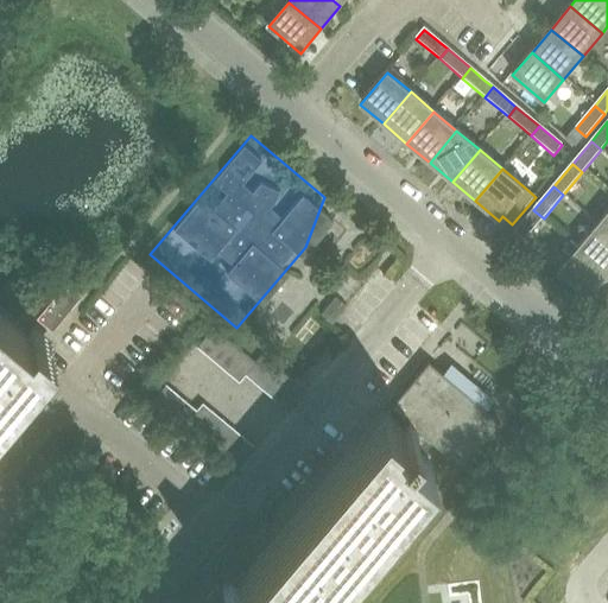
[(524,241),(544,219),(533,210),(514,233),(524,241)]
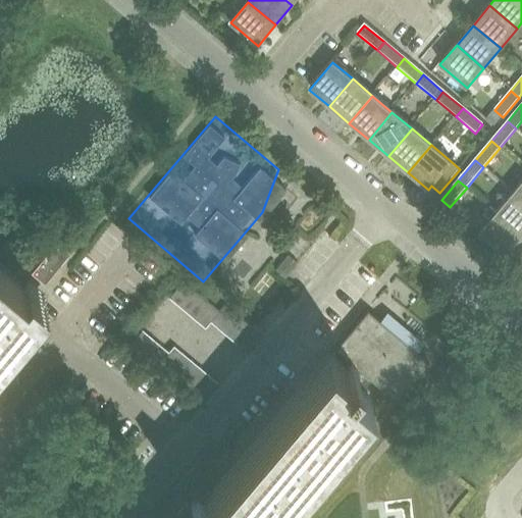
[(521,200),(521,183),(513,193),(521,200)]
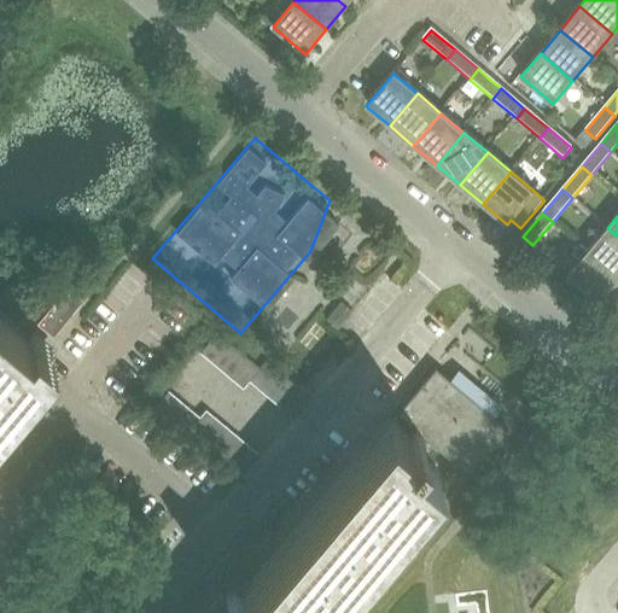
[(617,237),(607,228),(588,252),(617,276),(617,237)]
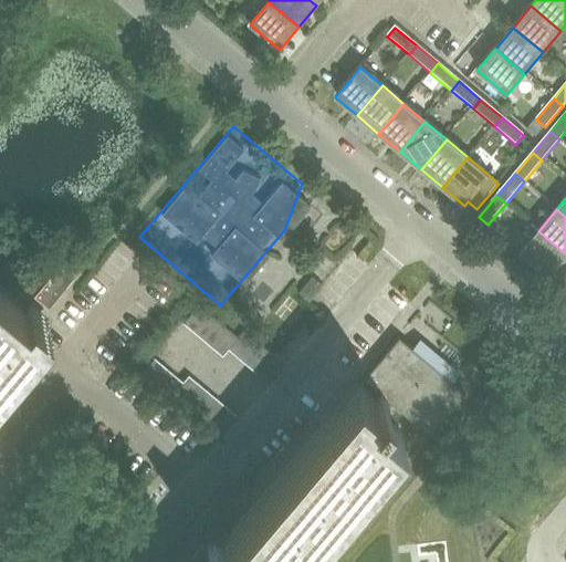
[(531,240),(520,252),(551,278),(565,259),(565,253),(538,231),(532,225),(524,233),(531,240)]
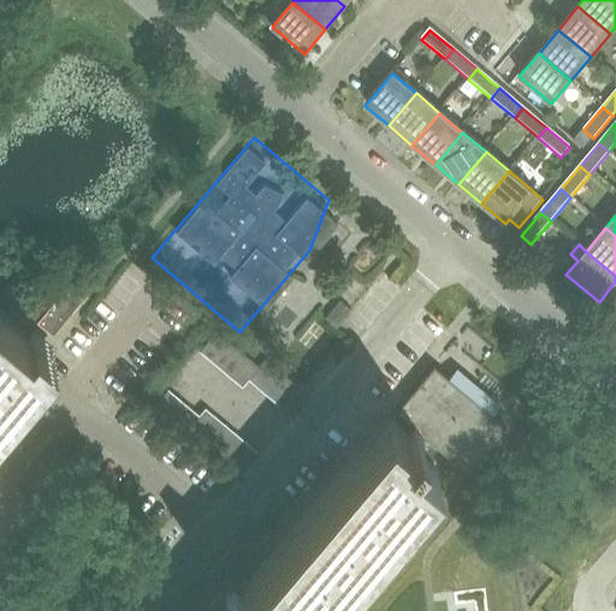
[(67,288),(64,290),(36,324),(52,337),(83,301),(67,288)]
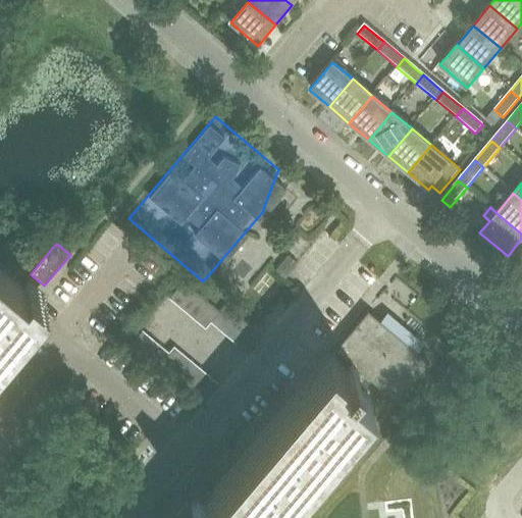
[(284,280),(298,265),(288,256),(274,272),(284,280)]
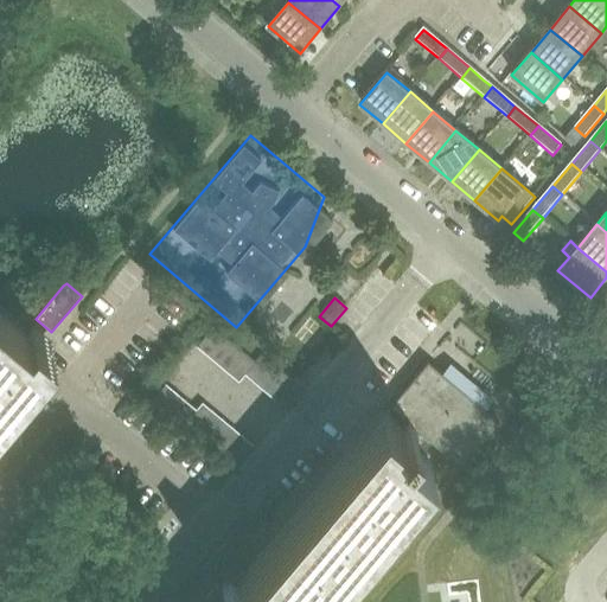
[(0,392),(40,345),(25,331),(14,322),(0,309),(0,392)]
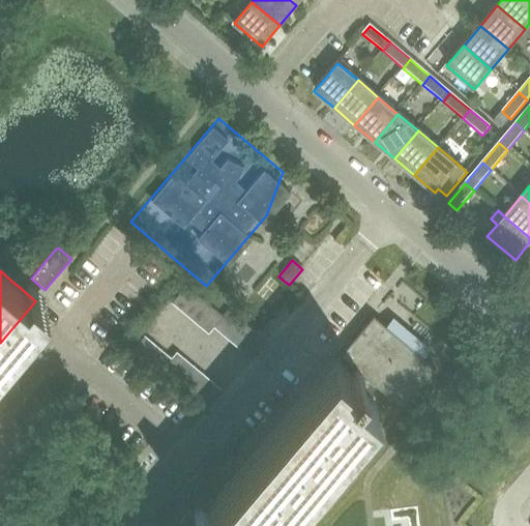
[(185,288),(171,304),(180,313),(195,296),(185,288)]
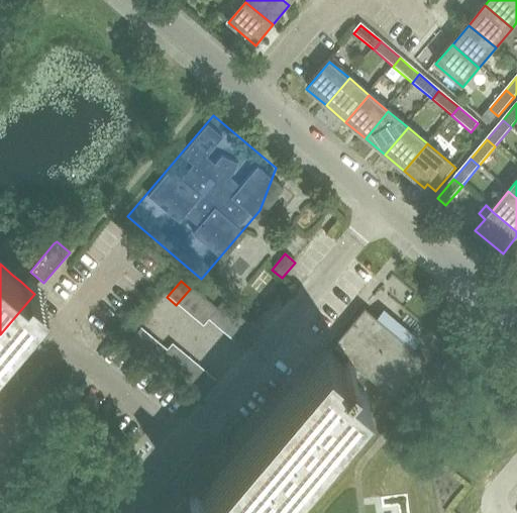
[(190,289),(176,305),(184,313),(198,296),(190,289)]
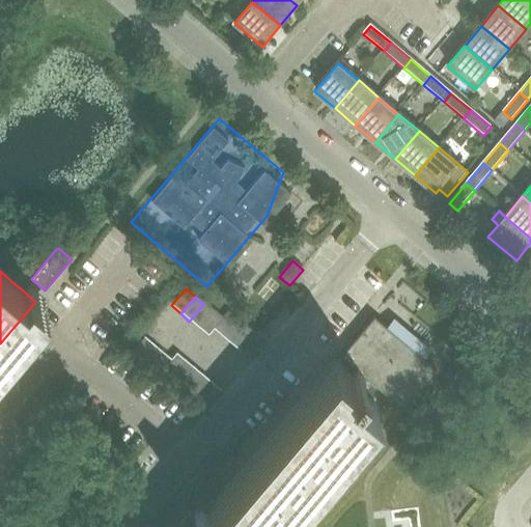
[(203,304),(189,322),(198,329),(213,311),(203,304)]
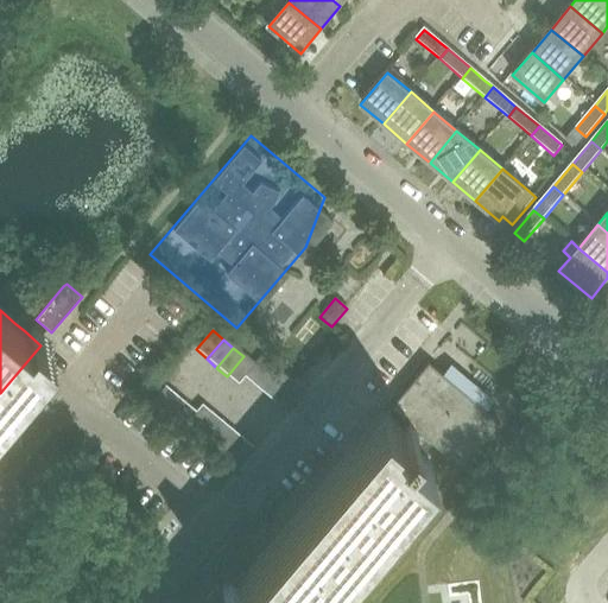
[(244,356),(227,376),(238,386),(245,378),(244,378),(254,366),(244,356)]
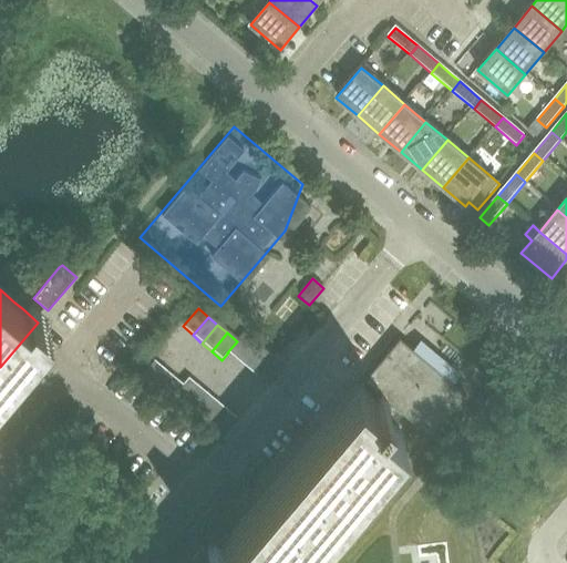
[(237,341),(227,352),(228,352),(237,360),(253,343),(243,334),(237,341)]
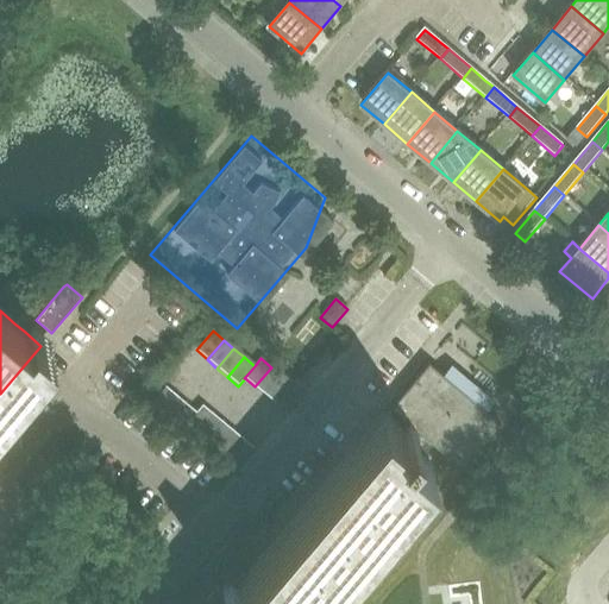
[(428,366),(427,365),(390,409),(393,411),(433,446),(460,469),(498,425),(483,413),(470,402),(471,402),(470,401),(469,401),(456,390),(457,389),(456,389),(454,390),(441,379),(443,378),(441,377),(440,378),(428,367),(428,366)]
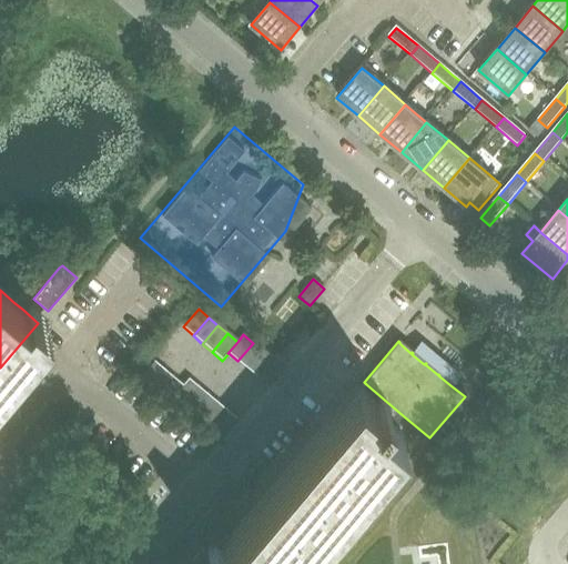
[(253,343),(237,361),(247,369),(263,351),(253,343)]
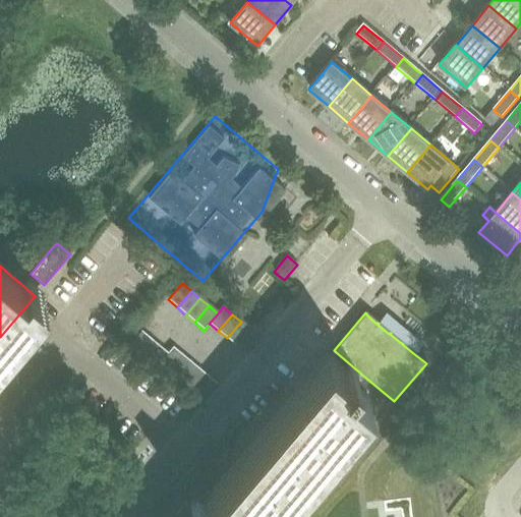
[(249,329),(241,322),(227,339),(236,346),(249,329)]
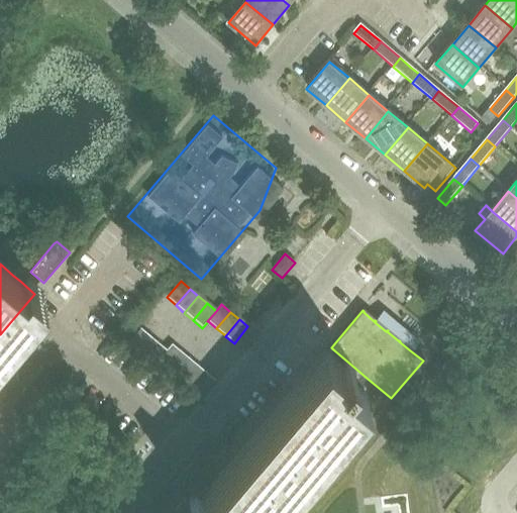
[(247,326),(234,343),(245,352),(261,333),(249,324),(247,326)]
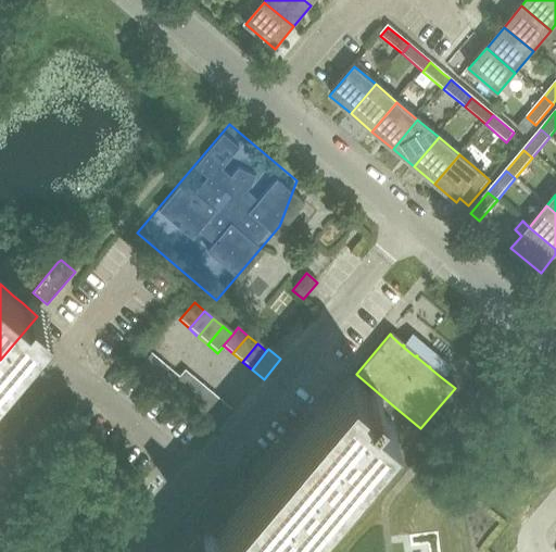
[(151,355),(136,373),(146,381),(161,363),(151,355)]
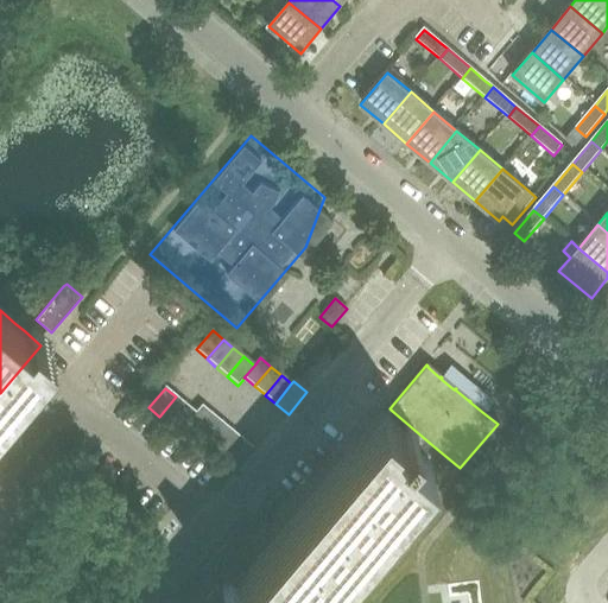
[(176,397),(159,417),(169,425),(185,405),(176,397)]
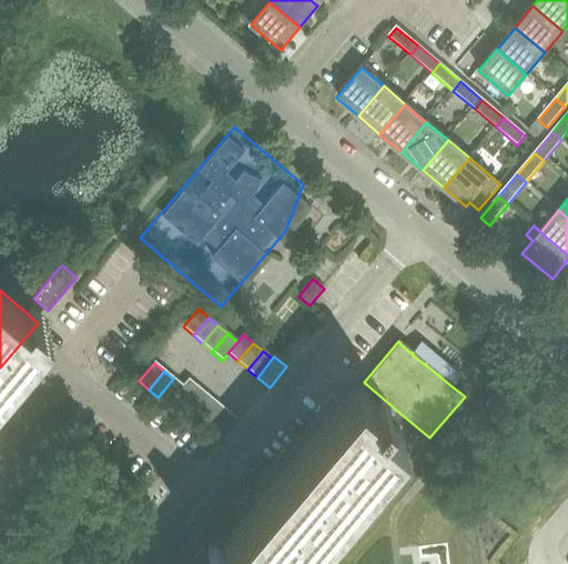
[(173,379),(158,398),(168,405),(173,399),(183,388),(183,386),(173,379)]
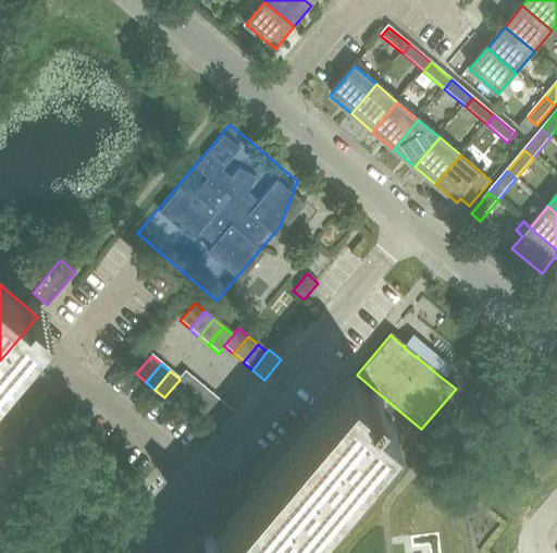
[(180,380),(170,391),(180,398),(195,381),(185,372),(180,379),(180,380)]
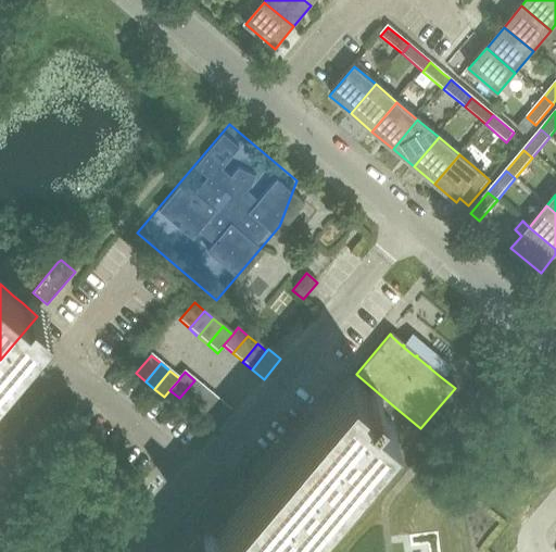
[(203,539),(200,537),(188,551),(281,551),(391,423),(386,418),(395,408),(358,376),(240,516),(229,507),(225,514),(214,504),(202,516),(213,527),(203,539)]
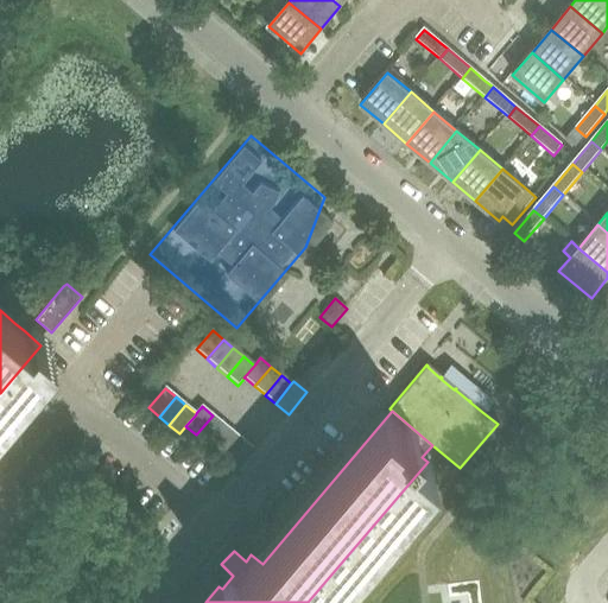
[(213,416),(196,435),(206,444),(222,424),(213,416)]
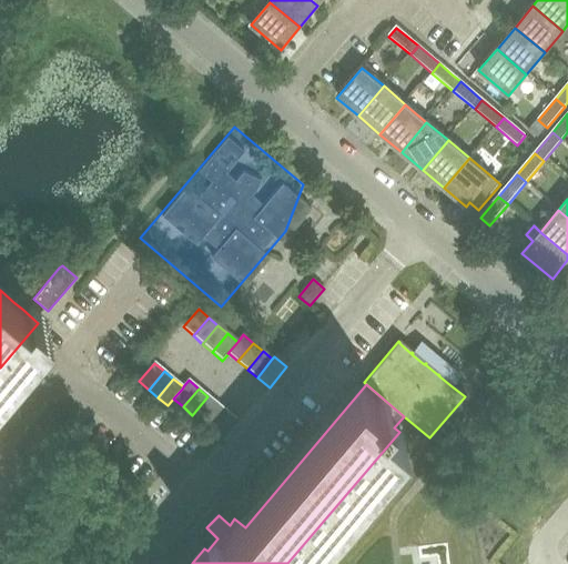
[(208,396),(192,415),(202,423),(217,404),(208,396)]
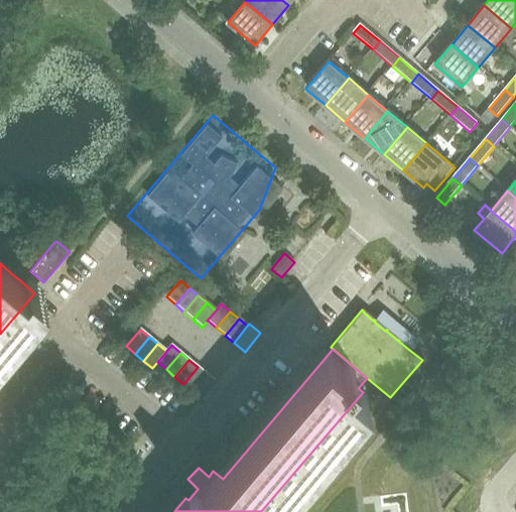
[(198,367),(183,384),(192,391),(206,374),(198,367)]
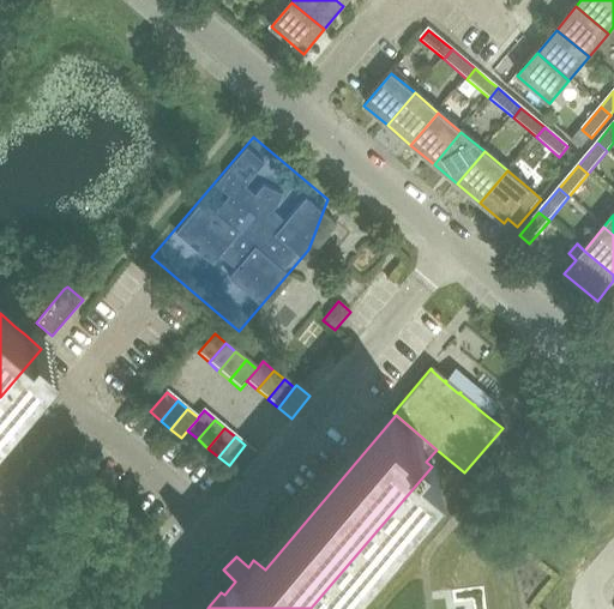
[(245,445),(229,465),(240,475),(257,454),(245,445)]
